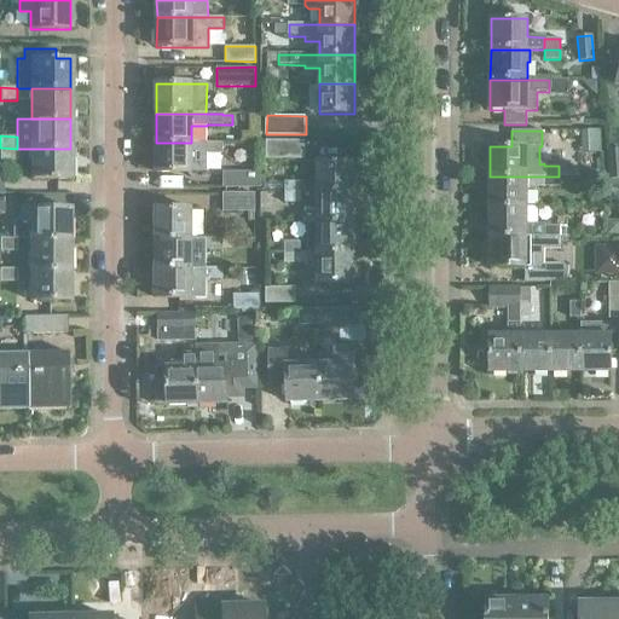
[(266,158),(306,158),(306,140),(266,140),(266,158)]
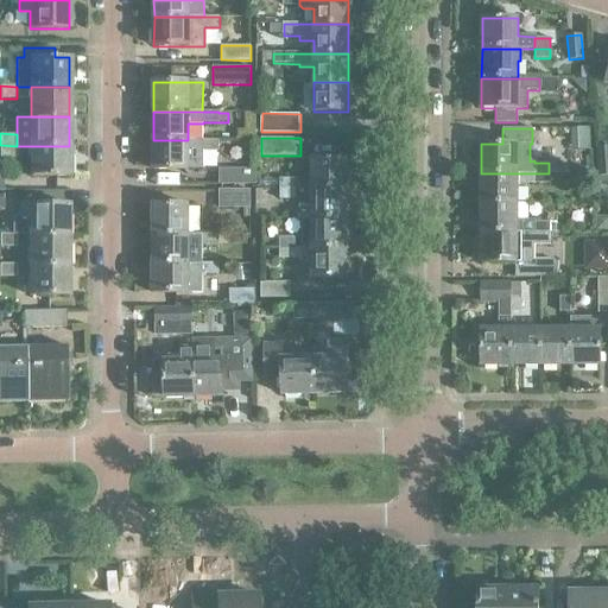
[(188,170),(188,169),(203,169),(203,151),(219,151),(219,140),(188,140),(153,140),(153,170),(188,170)]
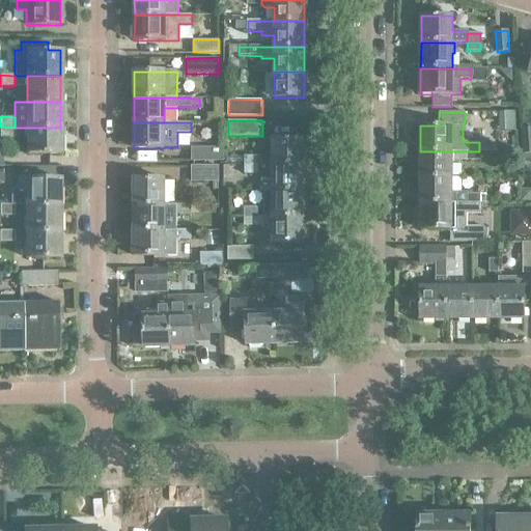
[(0,137),(15,137),(15,128),(0,127),(0,137)]
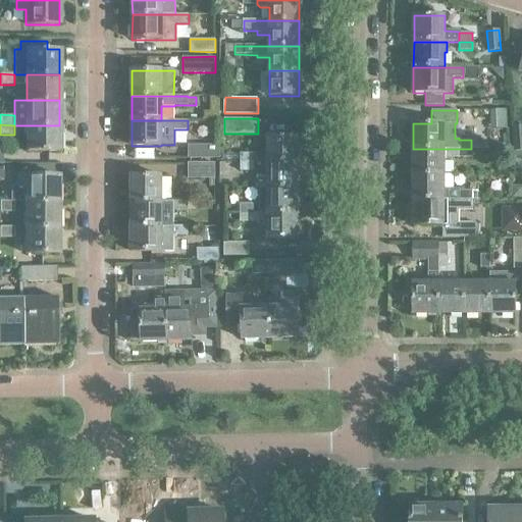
[(27,151),(59,151),(59,125),(27,125),(27,151)]
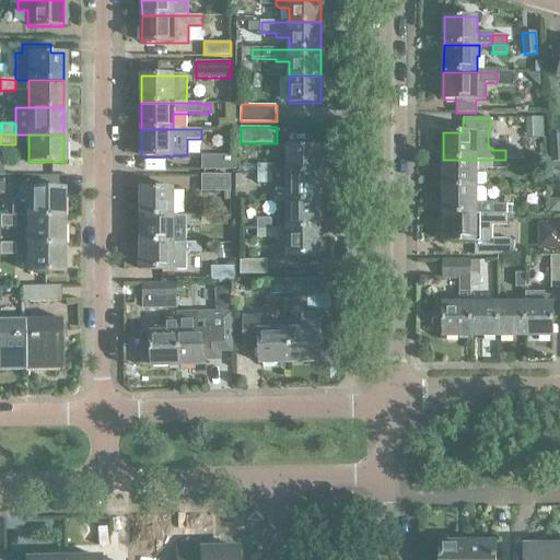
[(549,164),(559,163),(559,135),(547,137),(549,164)]
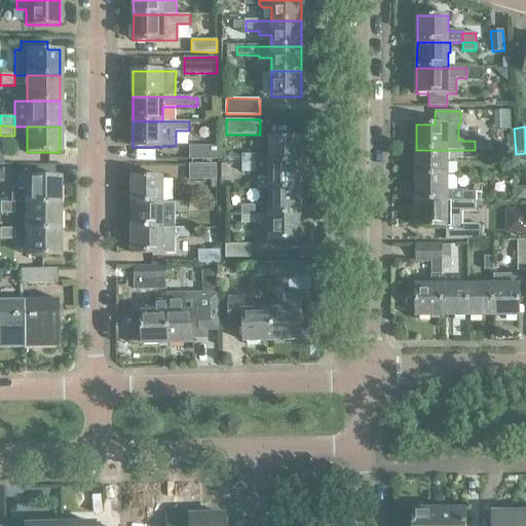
[(301,138),(270,138),(270,155),(241,154),(241,163),(256,163),(270,163),(301,163),(301,138)]
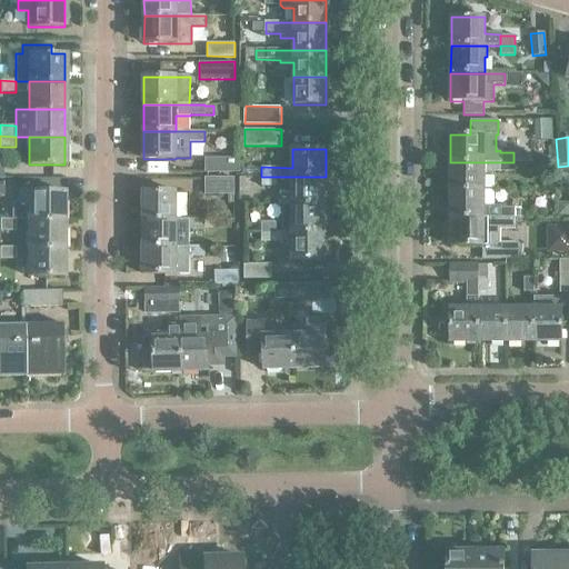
[(240,159),(220,159),(220,173),(240,173),(240,159)]
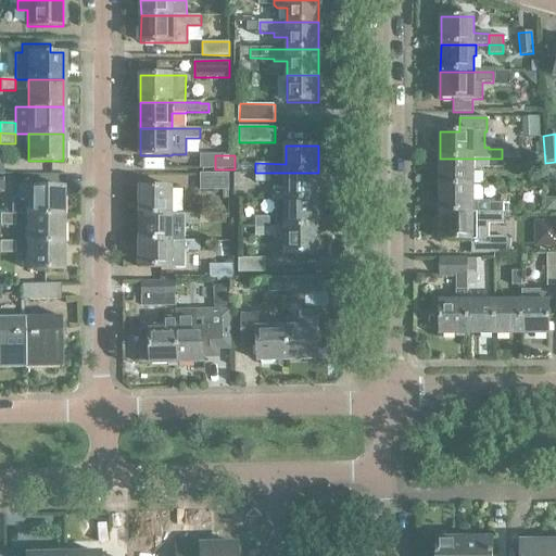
[(440,159),(440,186),(472,186),(472,171),(476,171),(476,159),(472,159),(440,159)]
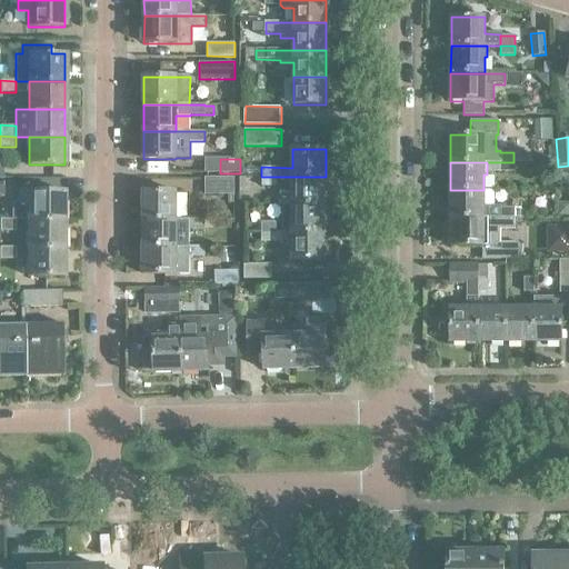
[(513,162),(499,162),(499,172),(513,172),(513,162)]
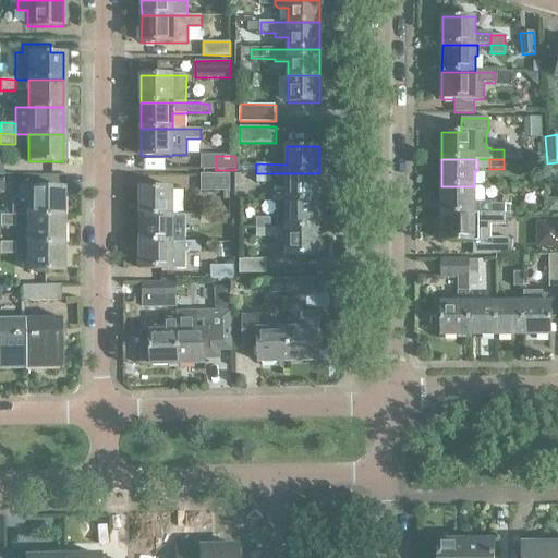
[(201,191),(230,191),(230,173),(201,173),(201,191)]
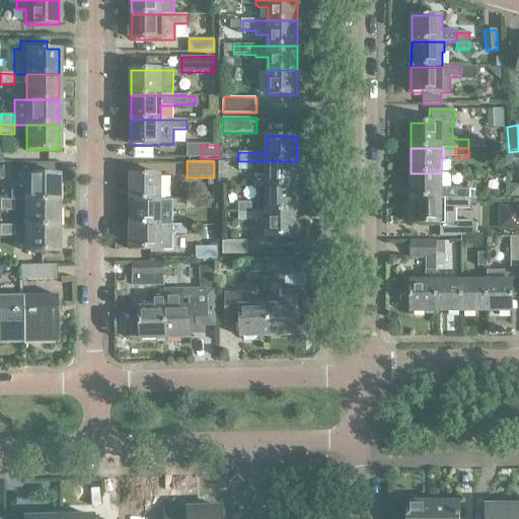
[(238,170),(252,170),(252,161),(238,161),(238,170)]
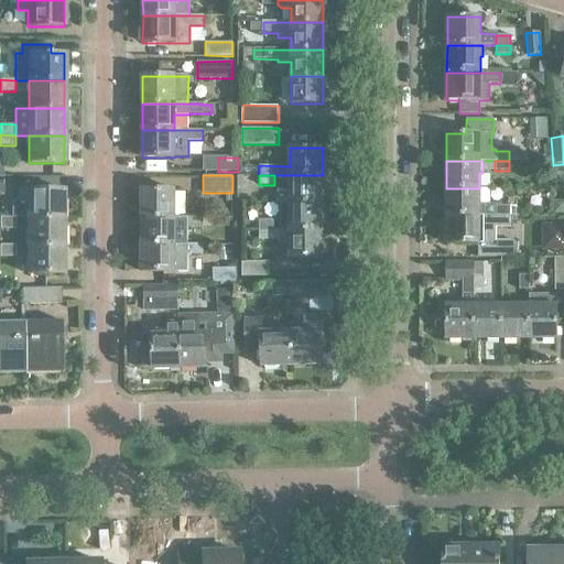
[(290,203),(323,203),(323,175),(290,175),(290,203)]
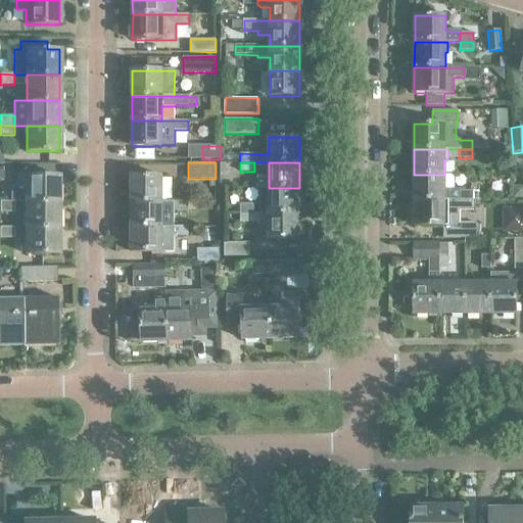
[(414,175),(414,200),(460,200),(470,200),(472,200),(472,191),(460,191),(460,190),(444,189),(444,175),(414,175)]
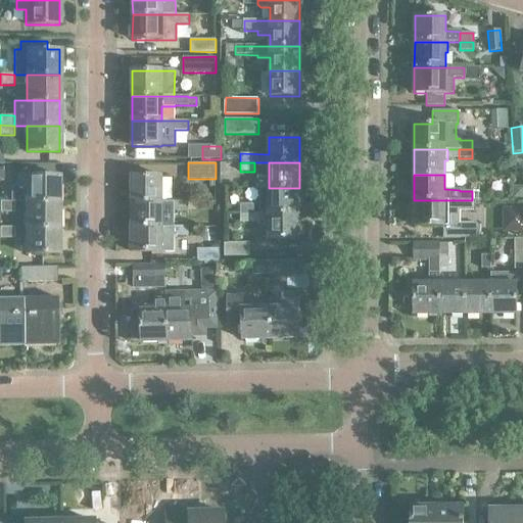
[(17,188),(26,188),(26,202),(59,202),(59,176),(17,176),(17,188)]
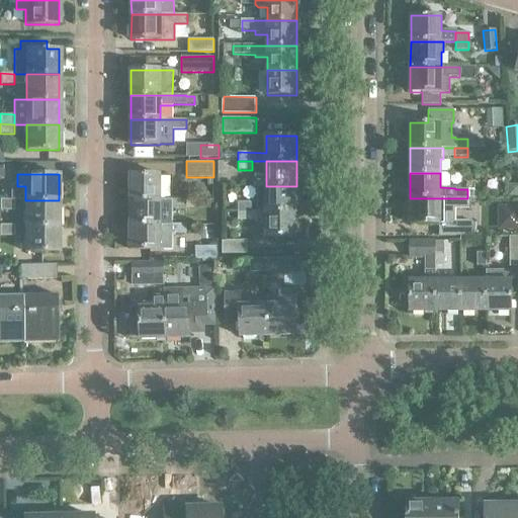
[(160,175),(131,175),(131,200),(160,200),(160,175)]
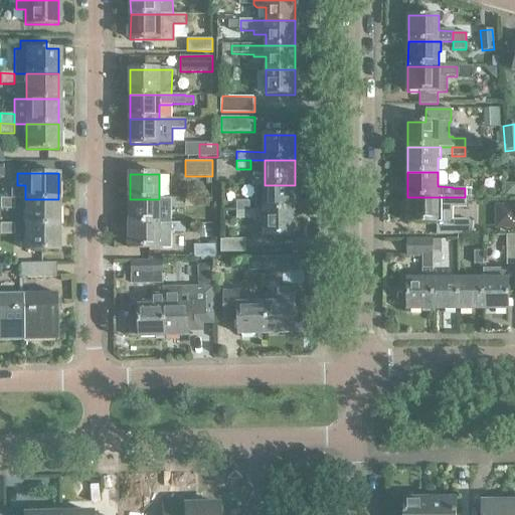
[(256,185),(256,210),(265,210),(295,210),(295,185),(265,185),(256,185)]
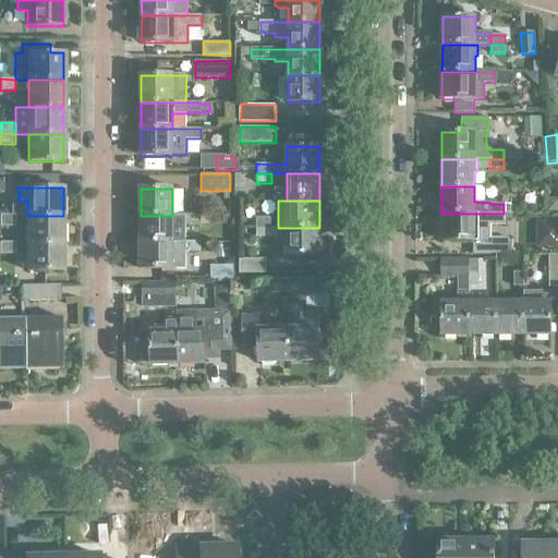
[(441,214),(441,241),(473,242),(473,254),(509,254),(509,239),(488,239),(488,226),(501,226),(504,226),(504,214),(501,214),(490,214),(441,214)]
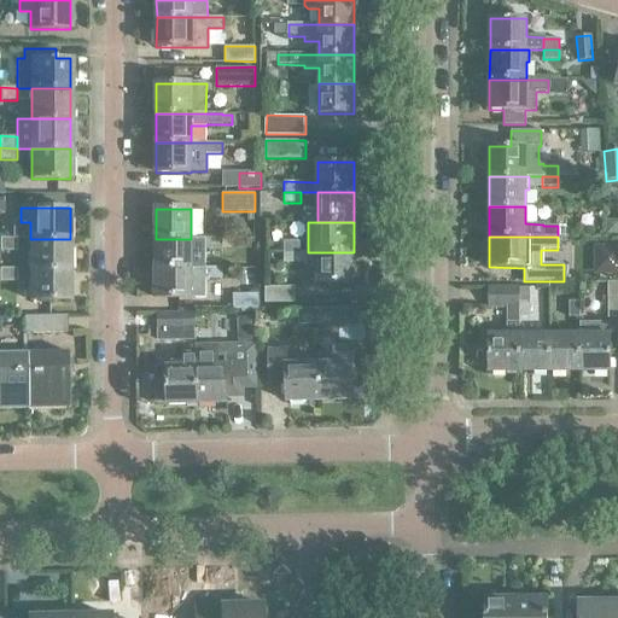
[(16,239),(0,238),(0,251),(16,251),(16,239)]
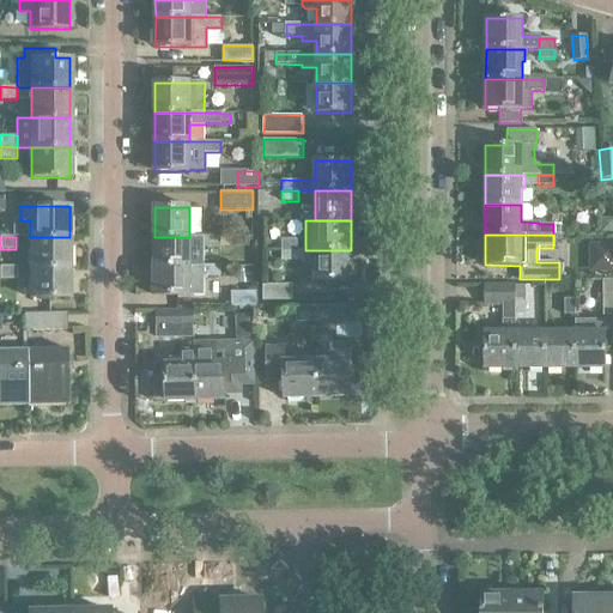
[(70,267),(70,237),(30,237),(30,267),(70,267)]
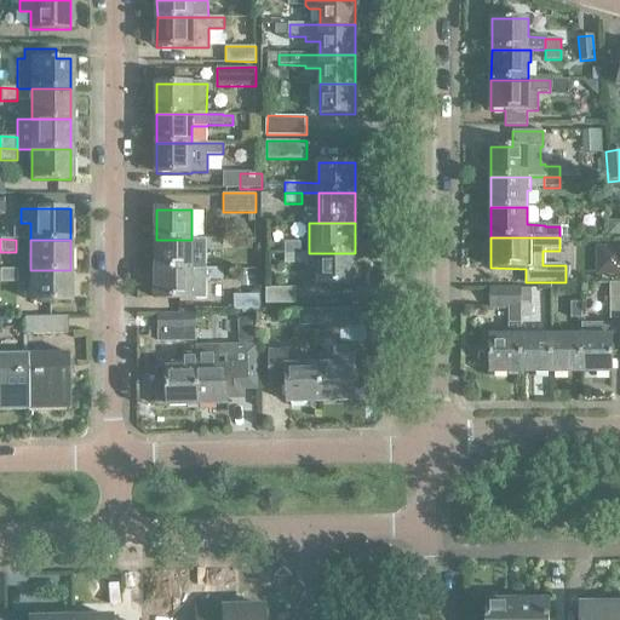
[(156,240),(156,269),(206,269),(206,251),(223,251),(223,250),(233,250),(233,240),(223,240),(191,240),(156,240)]
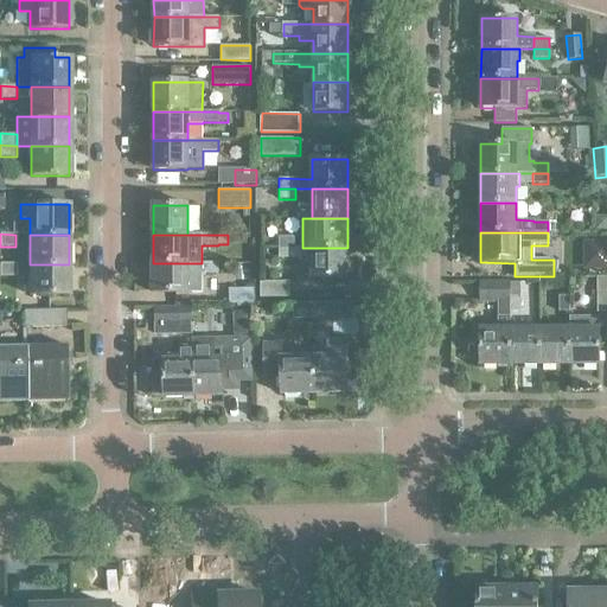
[(294,248),(294,237),(279,237),(279,248),(294,248)]
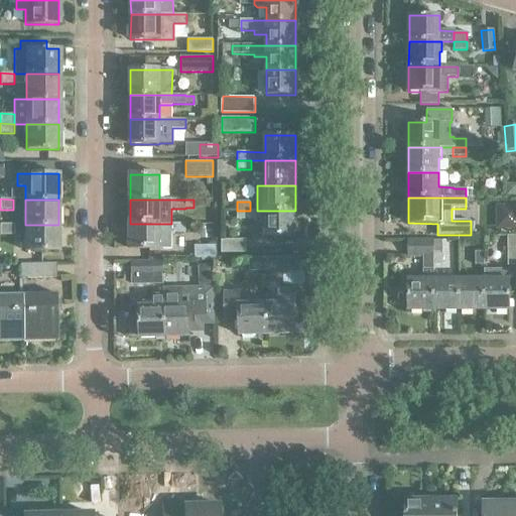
[(254,223),(265,223),(265,236),(295,237),(295,211),(265,211),(250,211),(237,211),(237,219),(254,219),(254,223)]
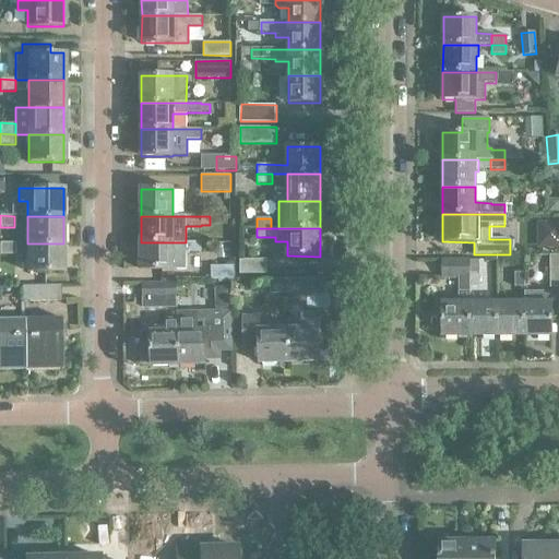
[(14,244),(0,242),(0,254),(14,254),(14,244)]
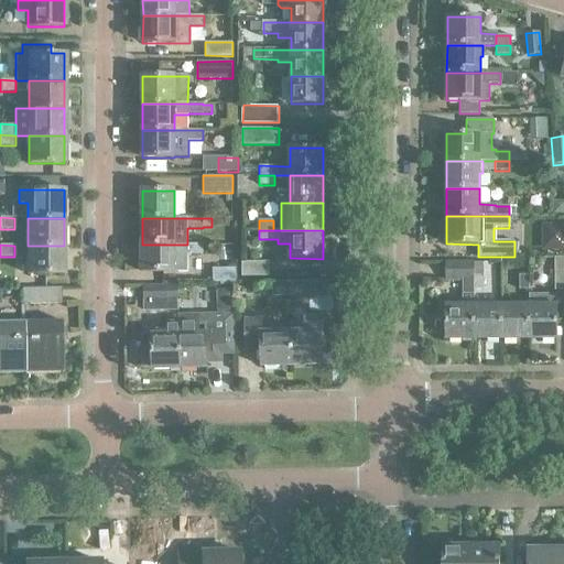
[(142,245),(142,272),(174,272),(187,272),(187,259),(187,255),(203,255),(203,245),(187,245),(142,245)]
